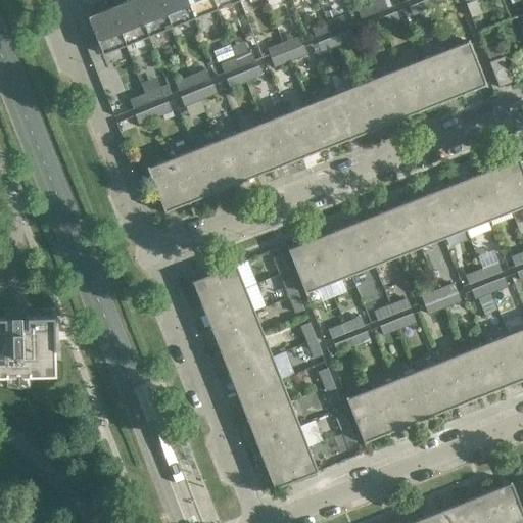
[(121,8),(112,11),(111,12),(125,46),(148,36),(135,3),(136,2),(134,0),(128,0),(119,4),(121,8)]
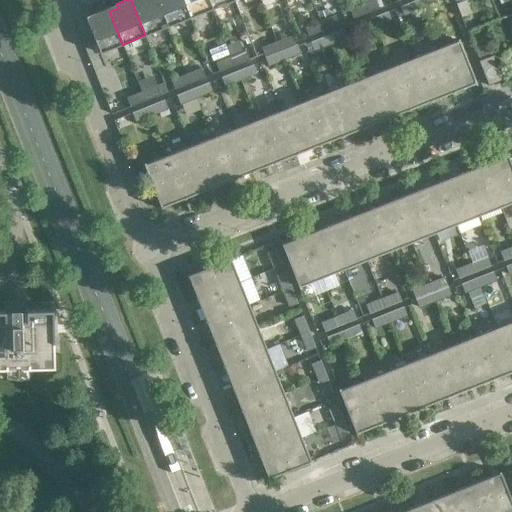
[(138,0),(133,2),(132,3),(145,35),(167,27),(156,0),(138,0)]
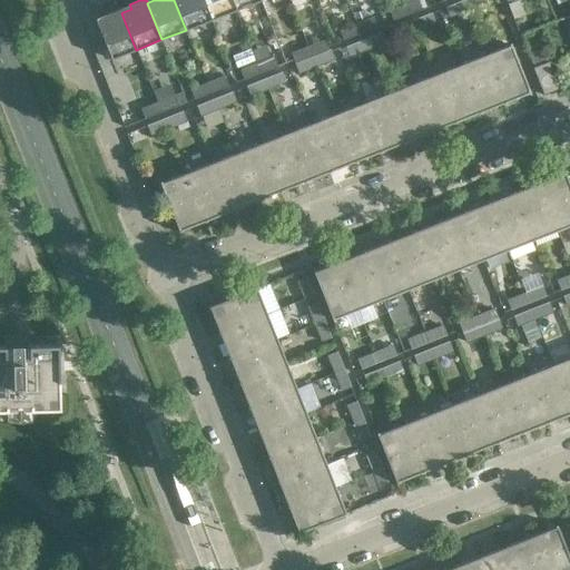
[(174,0),(186,30),(212,20),(203,0),(174,0)]
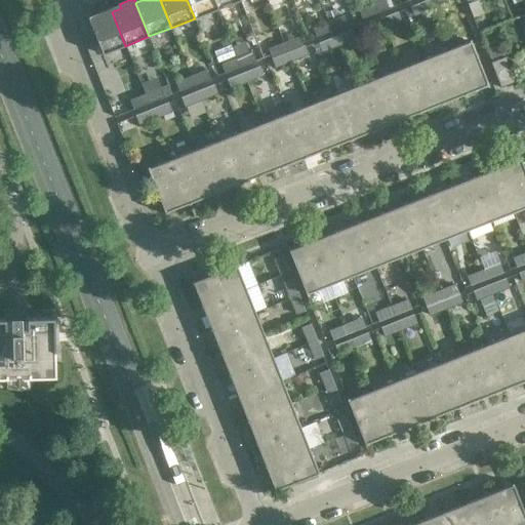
[(187,0),(195,18),(217,9),(213,0),(187,0)]
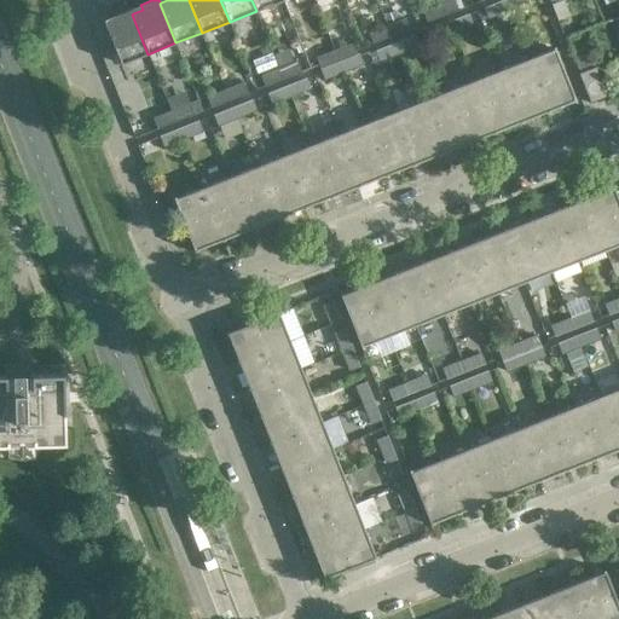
[(252,0),(256,11),(283,0),(252,0)]
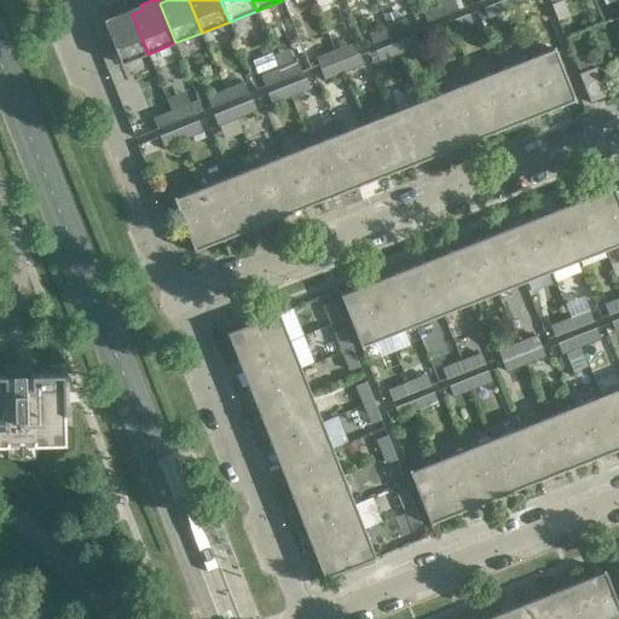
[(460,0),(450,0),(441,4),(445,15),(463,9),(460,0)]
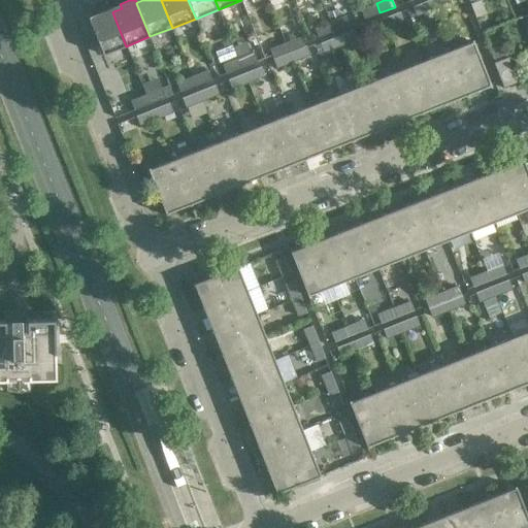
[(432,9),(429,0),(413,6),(416,15),(432,9)]
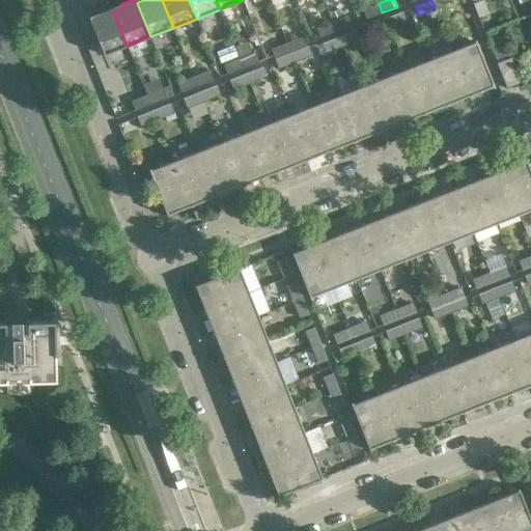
[(451,2),(449,0),(430,0),(431,0),(435,9),(451,2)]
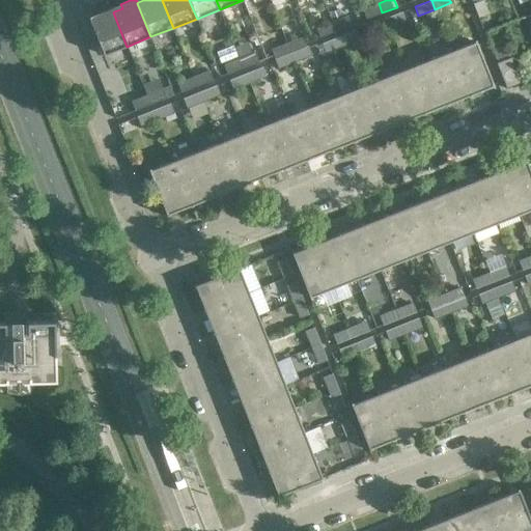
[(483,0),(481,0),(473,4),(478,19),(490,14),(483,0)]
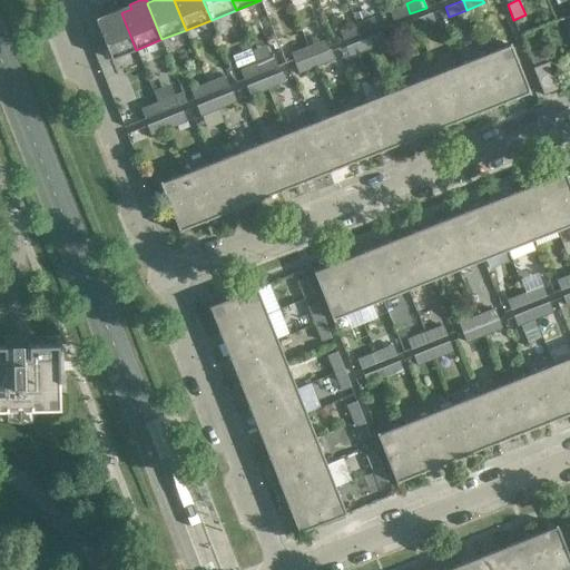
[(410,13),(406,3),(389,10),(393,21),(410,13)]
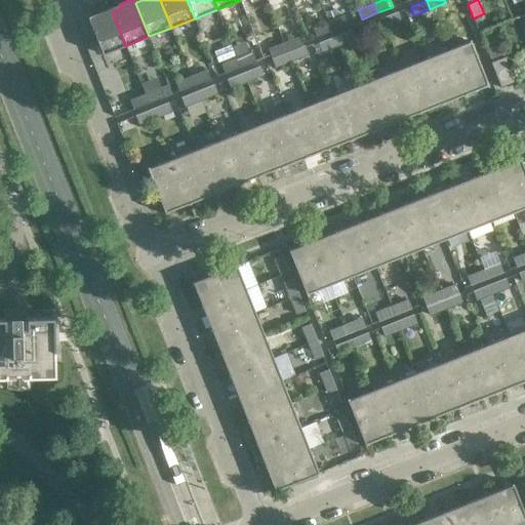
[(103,54),(125,46),(112,12),(113,11),(111,7),(96,12),(98,17),(89,21),(103,54)]
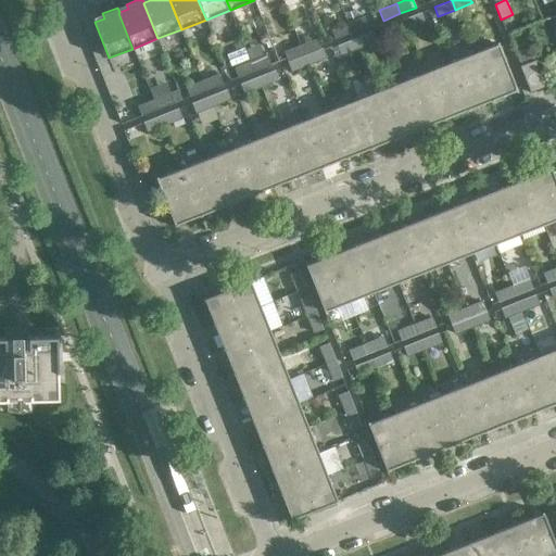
[(424,22),(420,13),(403,20),(406,28),(424,22)]
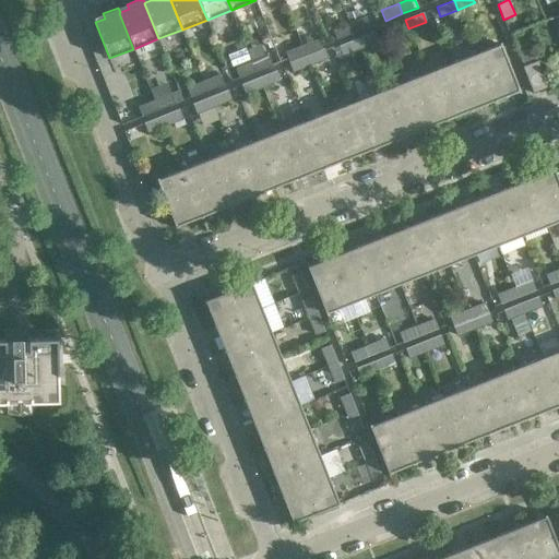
[(366,16),(348,23),(353,33),(369,26),(366,16)]
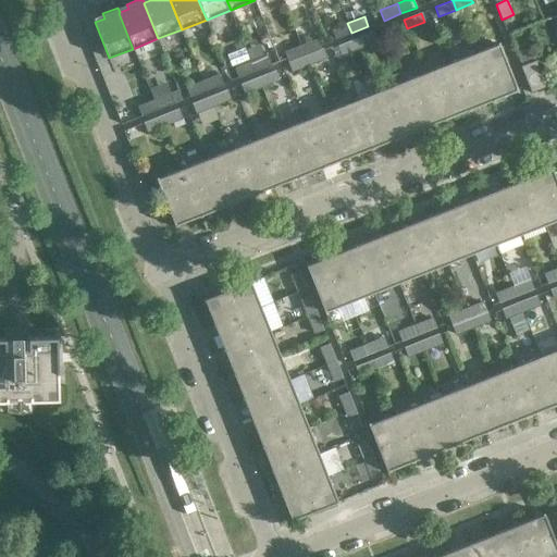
[(407,28),(404,20),(386,26),(391,35),(407,28)]
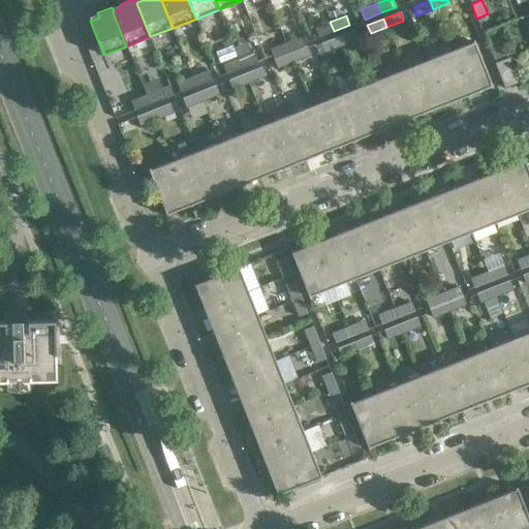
[(334,31),(330,22),(314,28),(318,37),(334,31)]
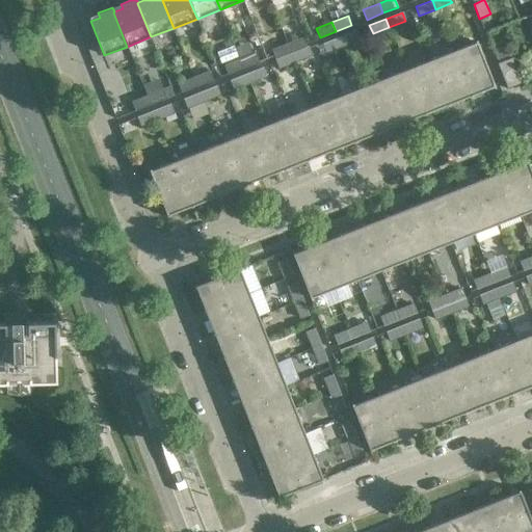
[(360,40),(355,30),(339,37),(343,46),(360,40)]
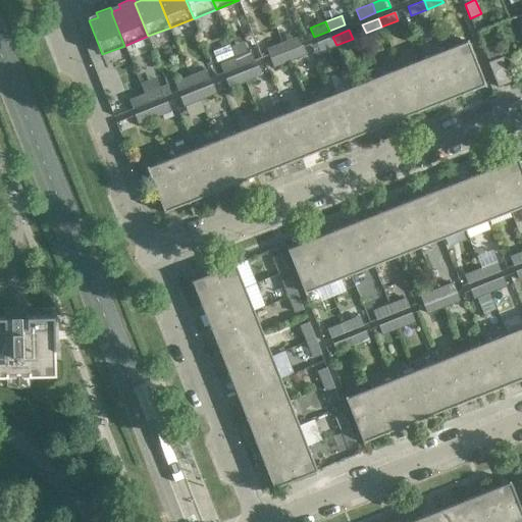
[(297,37),(281,43),(285,52),(301,46),(297,37)]
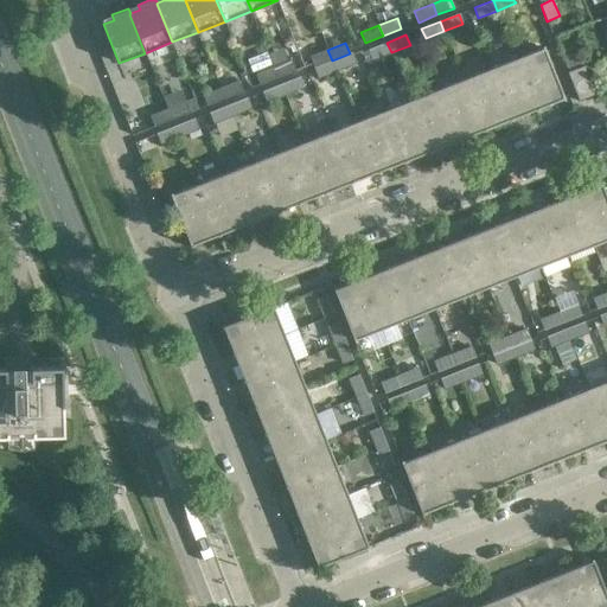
[(391,52),(387,43),(369,50),(372,59),(391,52)]
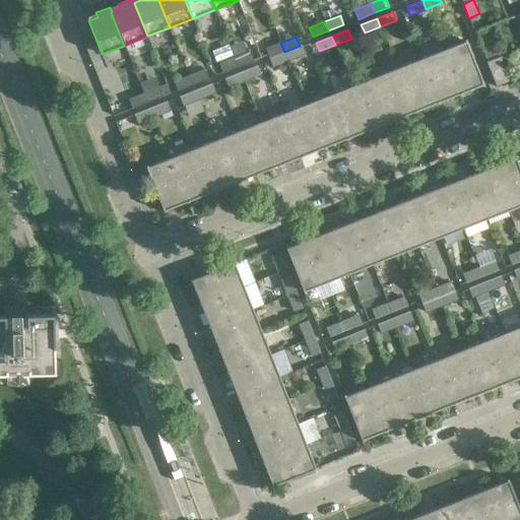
[(465,41),(442,50),(459,94),(461,93),(460,92),(480,84),(481,85),(483,84),(482,82),(465,41)]
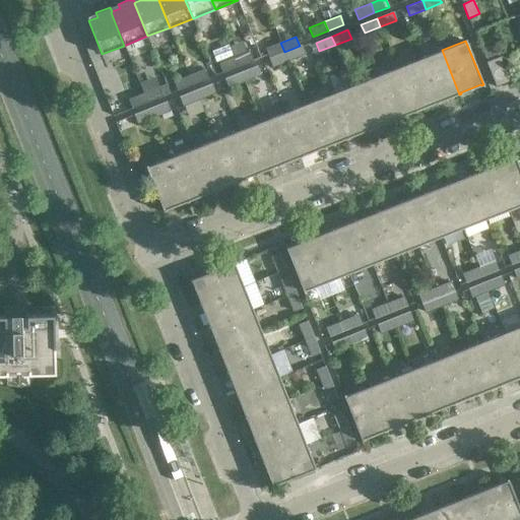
[(284,52),(280,43),(265,48),(269,58),(284,52)]
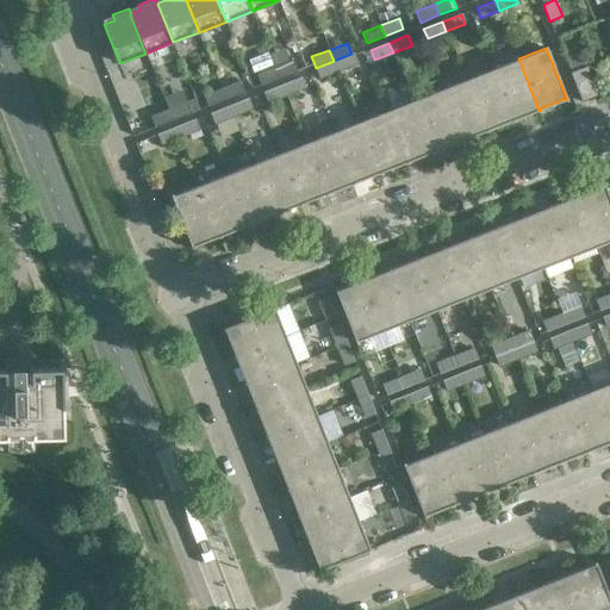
[(571,72),(585,66),(580,53),(566,58),(571,72)]
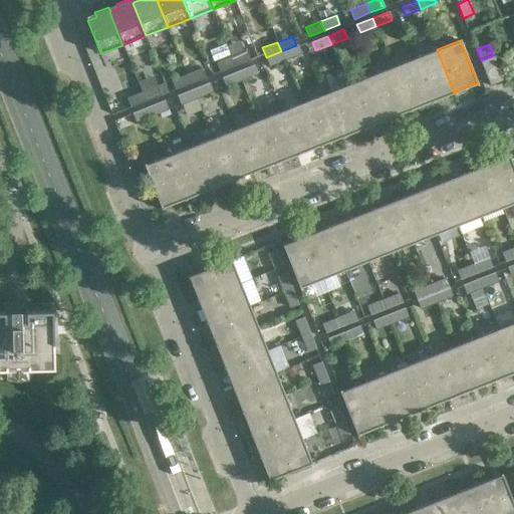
[(300,54),(296,45),(281,51),(284,60),(300,54)]
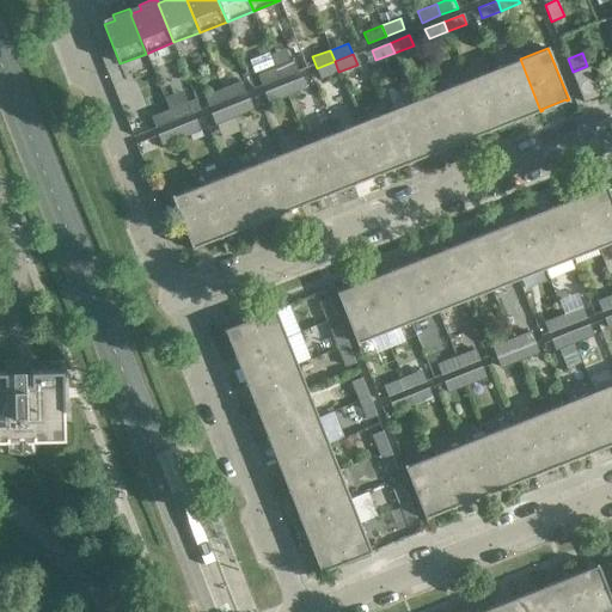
[(540,111),(520,59),(494,69),(514,122),(515,121),(515,120),(539,110),(539,111),(540,111)]
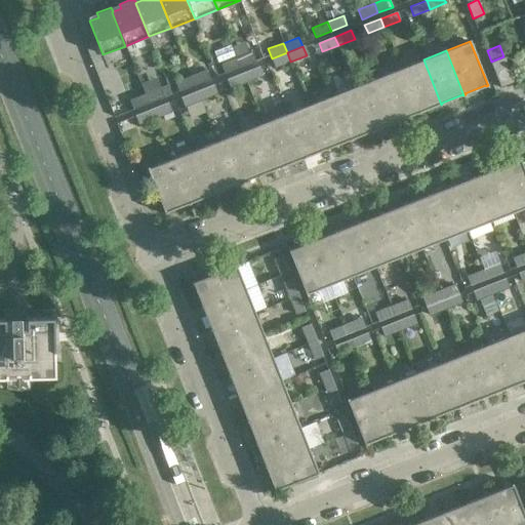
[(251,51),(236,57),(240,68),(255,62),(251,51)]
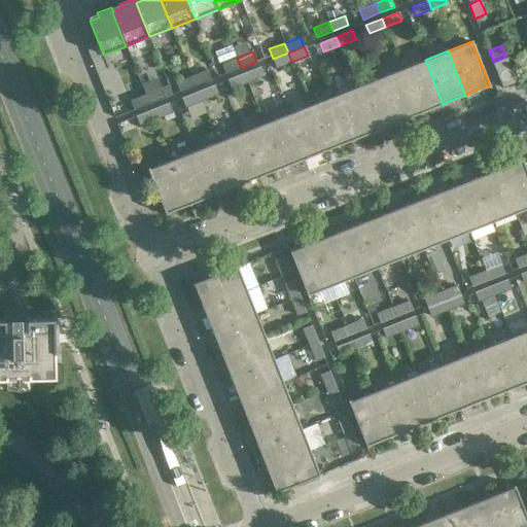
[(291,62),(288,53),(273,59),(276,68),(291,62)]
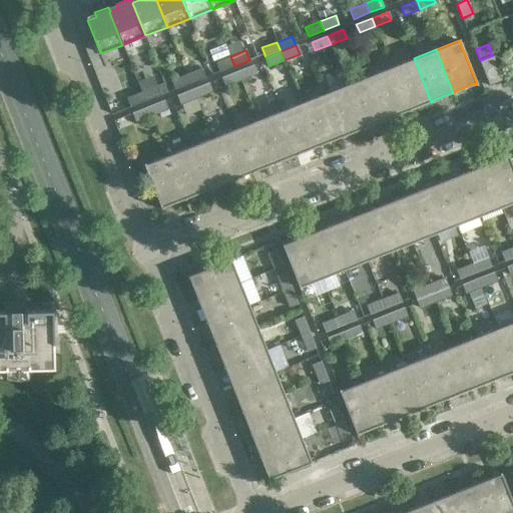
[(494,55),(479,61),(489,86),(503,80),(494,55)]
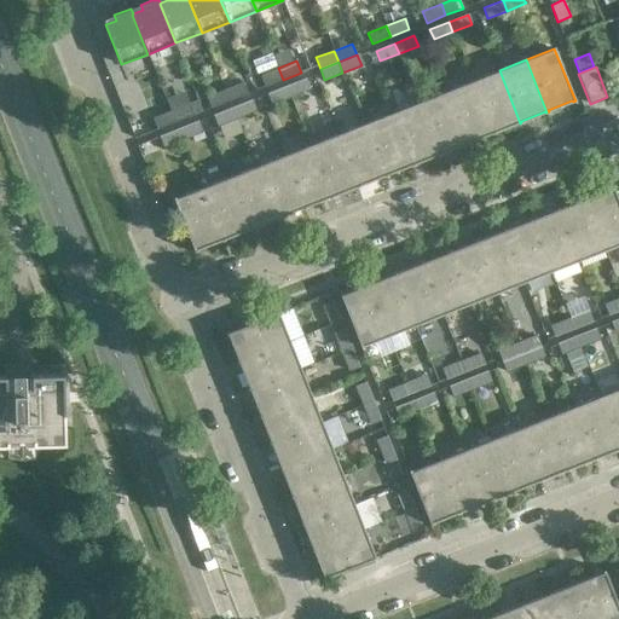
[(283,80),(278,68),(260,75),(265,87),(283,80)]
